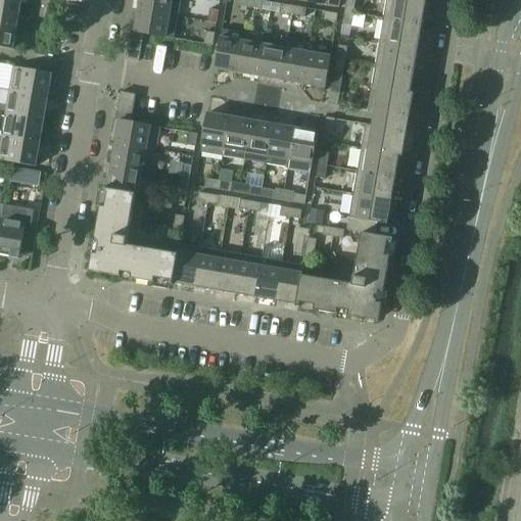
[(0,20),(15,24),(19,1),(13,0),(0,0),(0,20)]
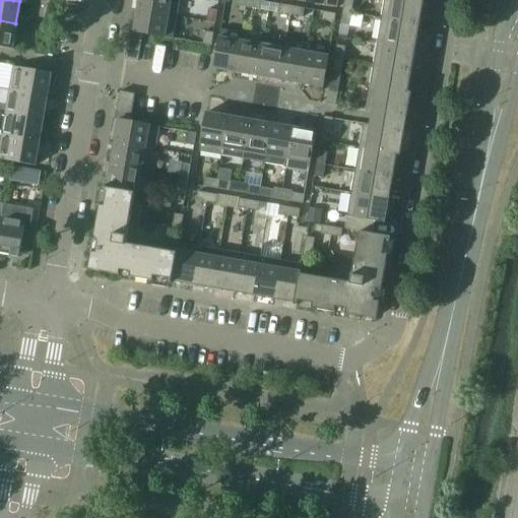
[(137,0),(136,7),(175,14),(178,0),(137,0)]
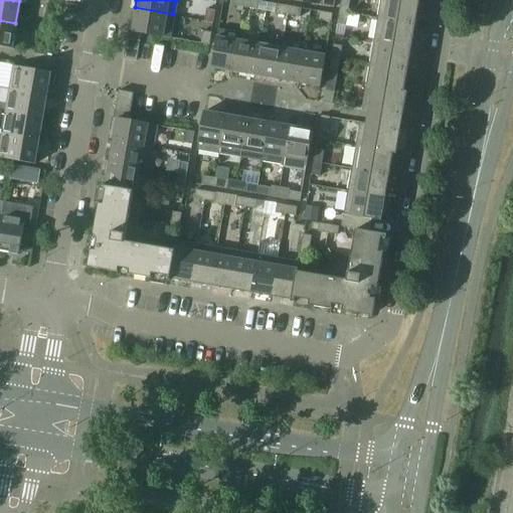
[(244,0),(243,5),(255,8),(258,0),(244,0)]
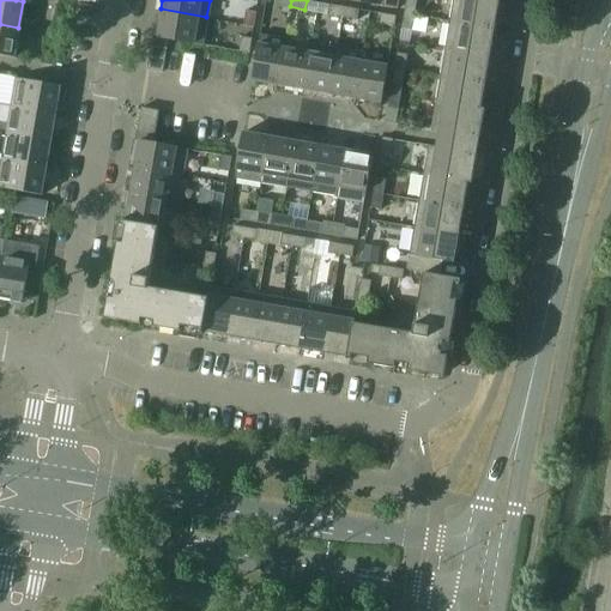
[(404,0),(403,12),(412,13),(416,0),(404,0)]
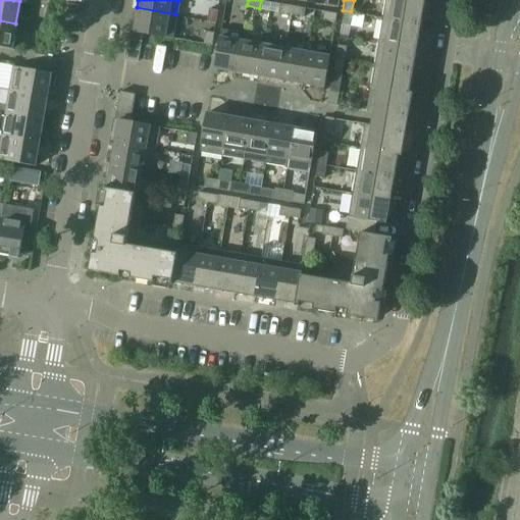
[(384,0),(381,16),(420,23),(424,0),(384,0)]
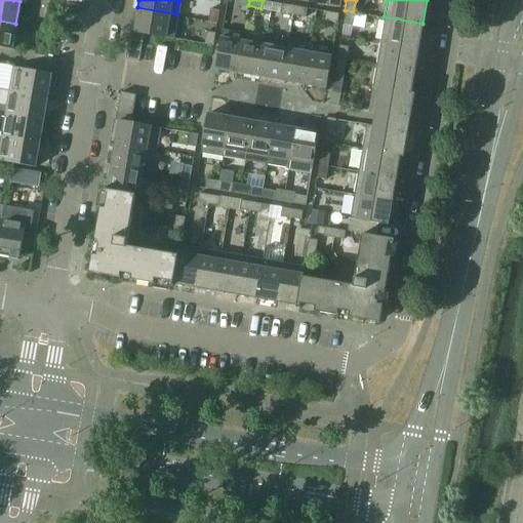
[(279,11),(292,13),(293,4),(281,2),(279,11)]
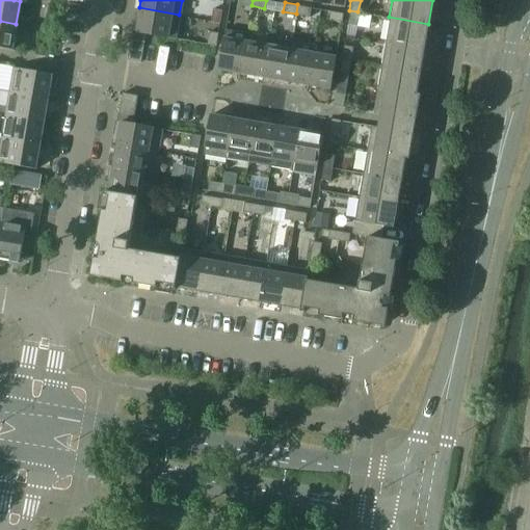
[(297,4),(296,14),(309,16),(310,6),(297,4)]
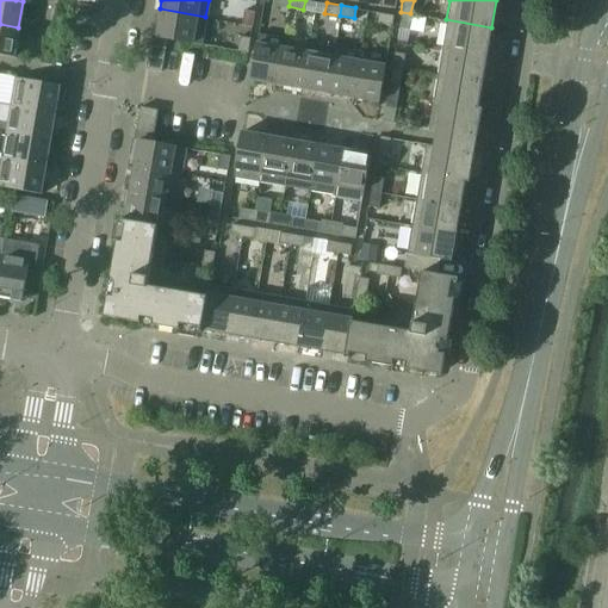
[(160,8),(155,35),(155,36),(166,37),(202,43),(205,17),(160,8)]
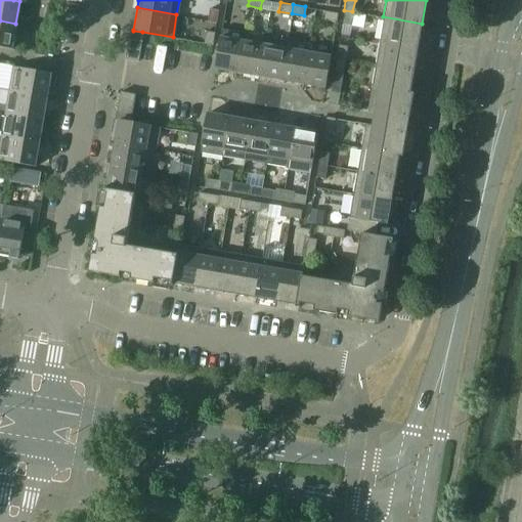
[(207,19),(216,22),(218,8),(209,7),(207,19)]
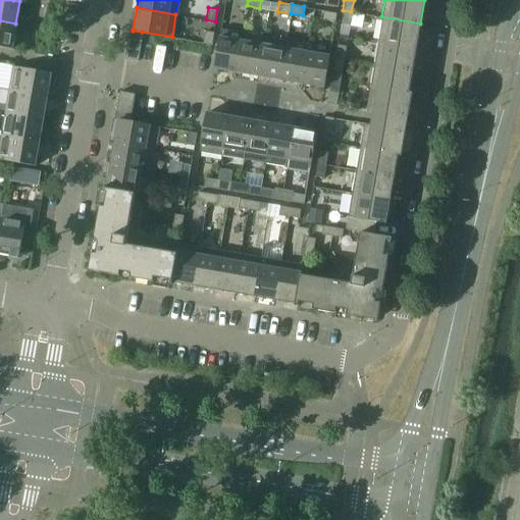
[(321,18),(334,20),(335,12),(323,9),(321,18)]
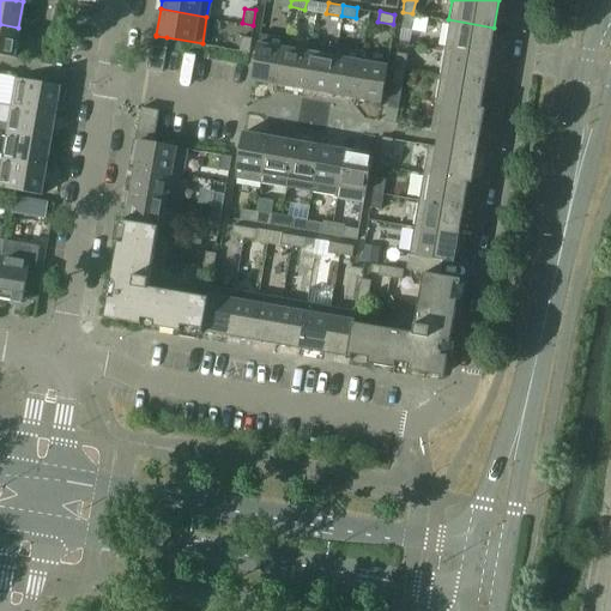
[(412,13),(403,12),(400,26),(410,29),(412,13)]
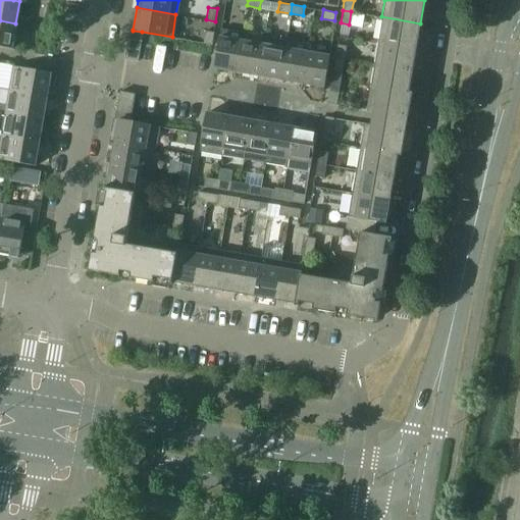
[(381,16),(377,40),(417,46),(420,23),(381,16)]
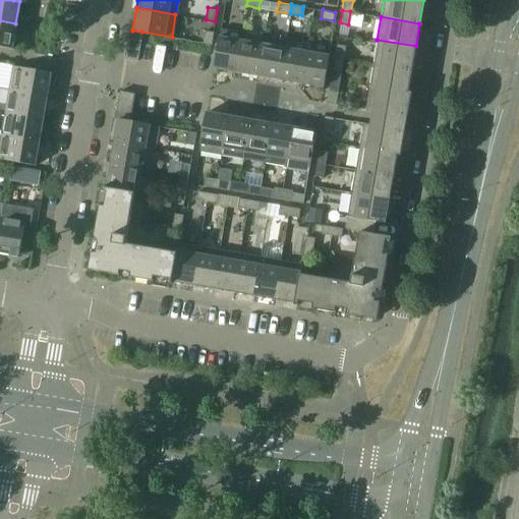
[(0,45),(11,48),(15,23),(0,20),(0,45)]
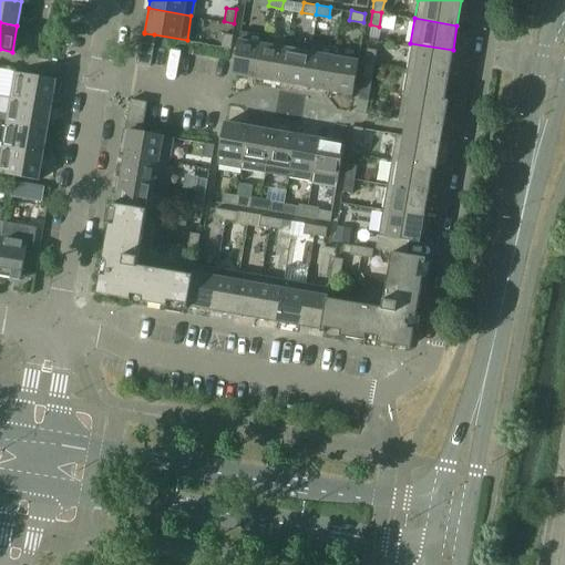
[(232,72),(256,76),(264,34),(239,30),(232,72)]
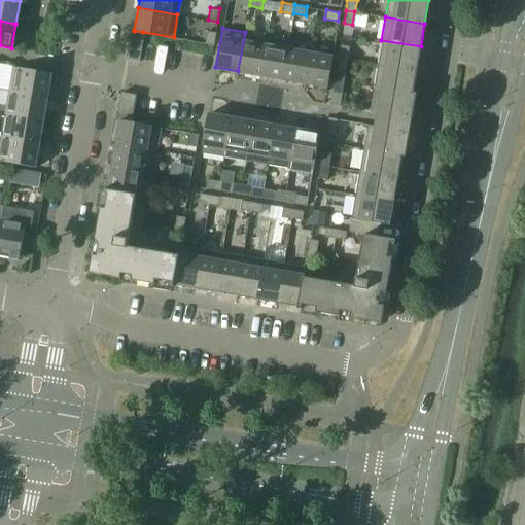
[(134,31),(134,30),(131,29),(126,58),(138,60),(143,32),(134,31)]
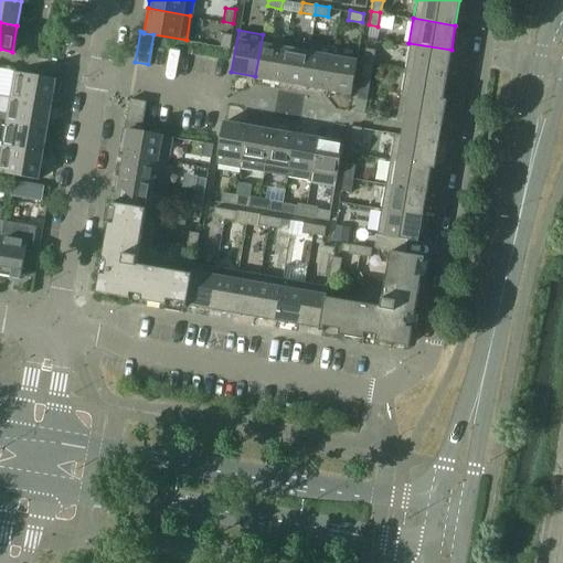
[(219,45),(229,48),(231,33),(221,32),(219,45)]
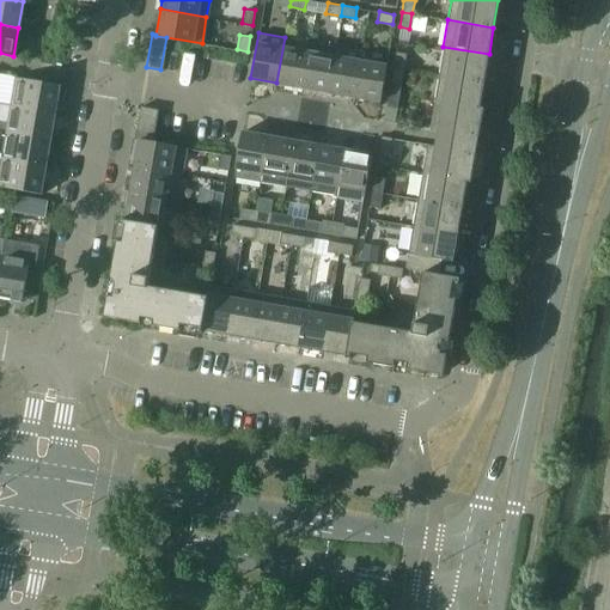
[(276,83),(302,87),(310,41),(285,37),(276,83)]
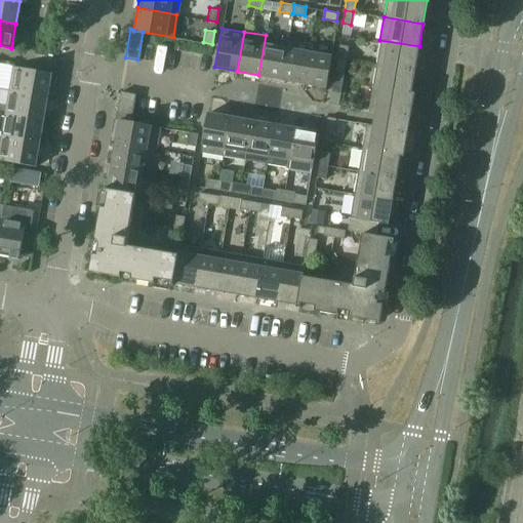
[(258,75),(281,79),(287,39),(266,35),(258,75)]
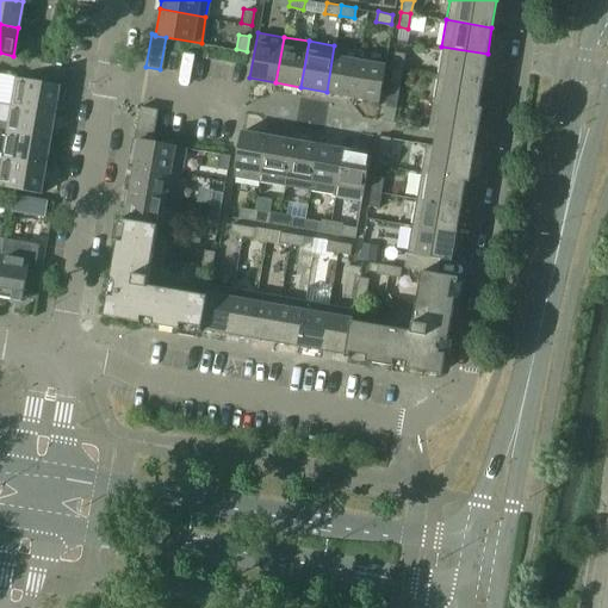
[(327,92),(352,95),(358,60),(359,50),(334,45),(327,92)]
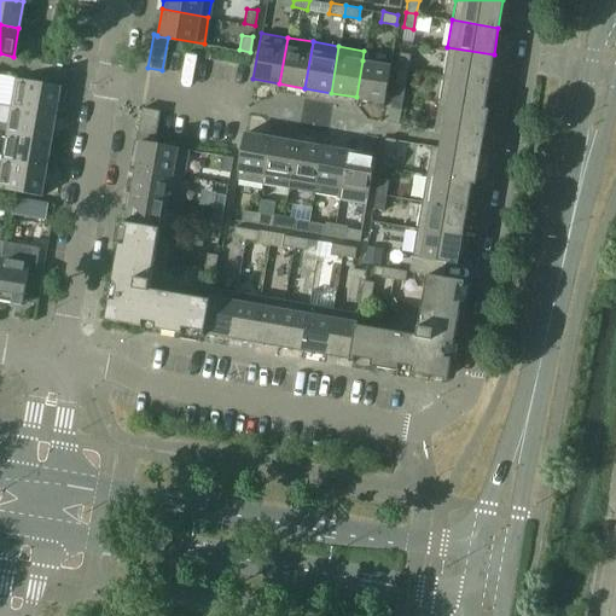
[(447,47),(442,74),(489,82),(494,54),(447,47)]
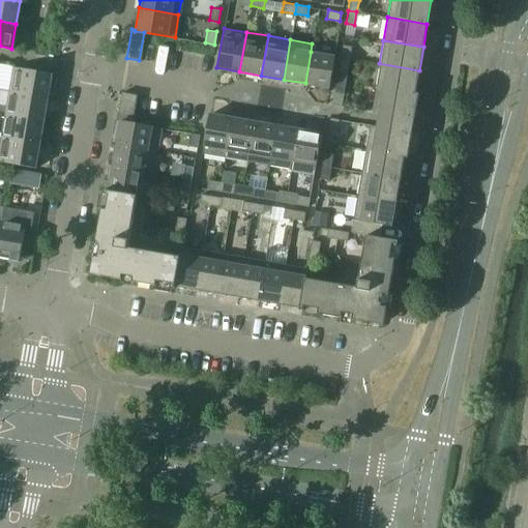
[(342,44),(340,57),(349,58),(351,46),(342,44)]
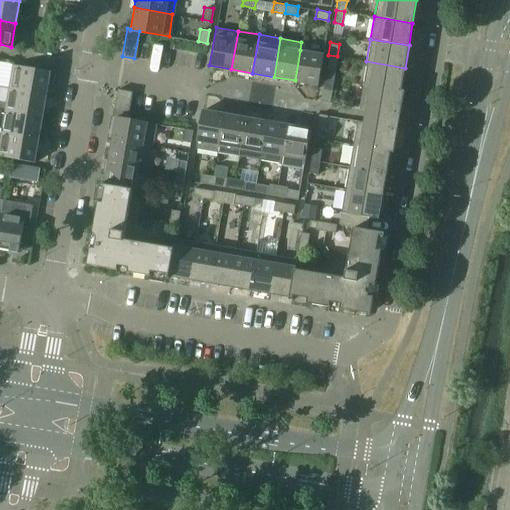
[(300,50),(295,80),(317,84),(322,53),(300,50)]
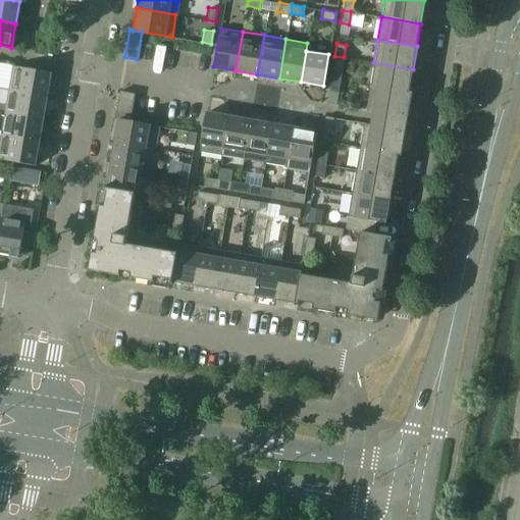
[(344,57),(334,56),(332,68),(342,70),(344,57)]
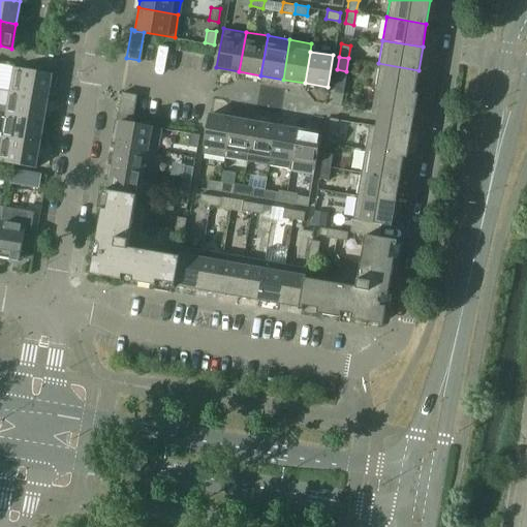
[(378,63),(374,87),(414,93),(414,92),(419,70),(378,63)]
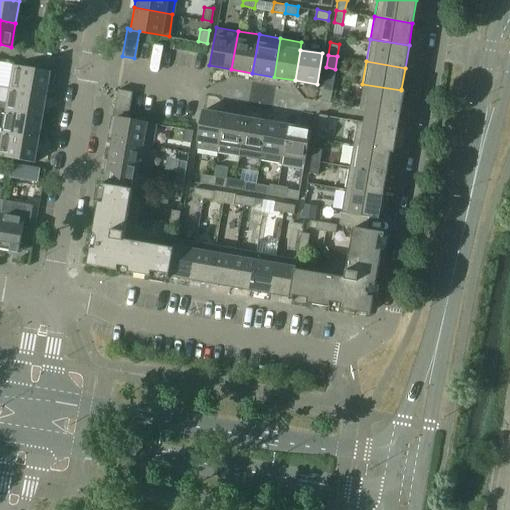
[(12,63),(8,87),(45,93),(49,70),(12,63)]
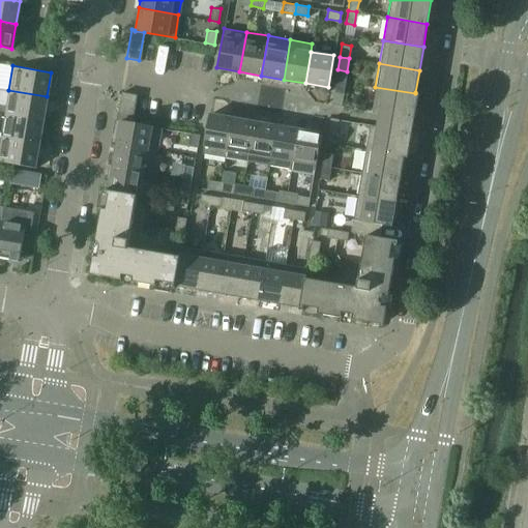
[(378,113),(377,118),(412,124),(417,92),(415,92),(415,93),(375,87),(371,111),(378,113)]
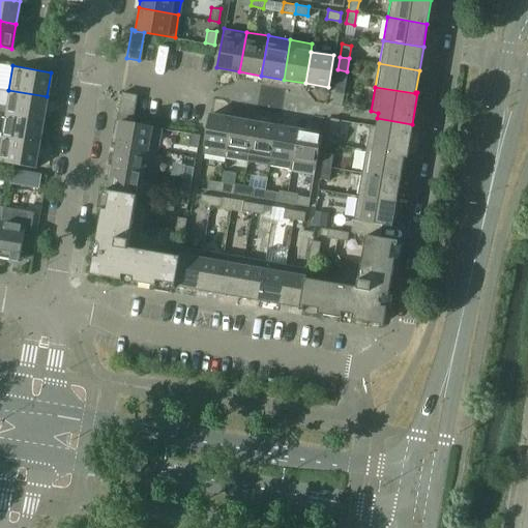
[(0,112),(42,119),(47,96),(8,90),(6,105),(0,104),(0,112)]
